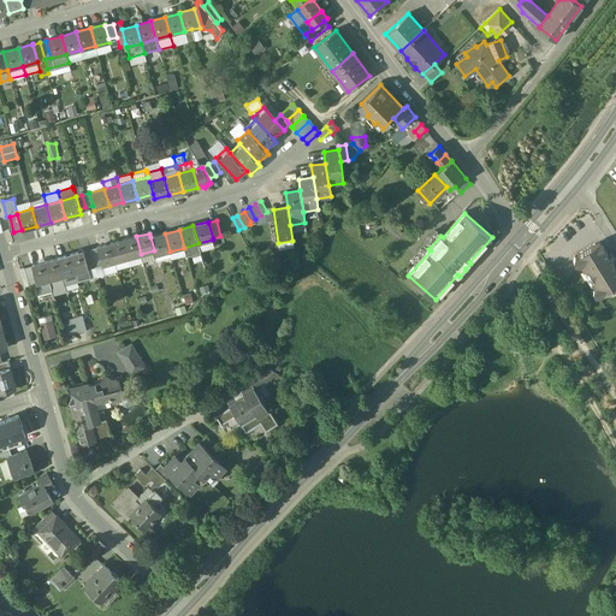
[(170,252),(165,234),(150,237),(154,250),(155,255),(170,252)]
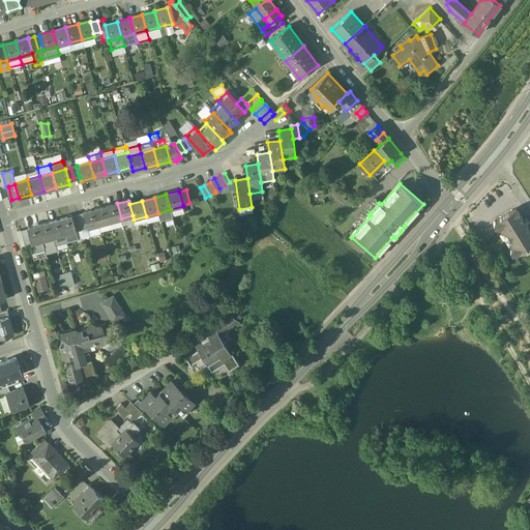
[(117,203),(106,206),(110,222),(121,218),(117,203)]
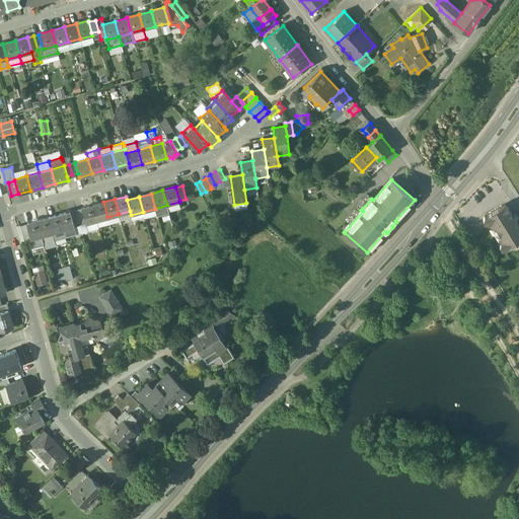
[(103,202),(93,205),(97,220),(107,217),(103,202)]
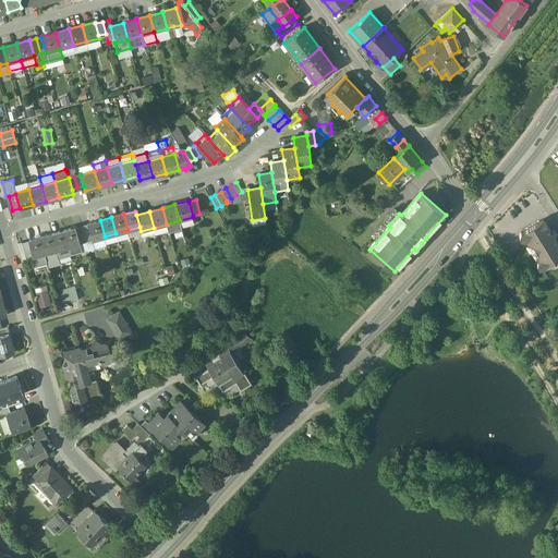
[(544,217),(520,232),(520,235),(522,239),(526,240),(533,251),(555,237),(557,235),(553,229),(550,230),(547,225),(548,225),(544,217)]
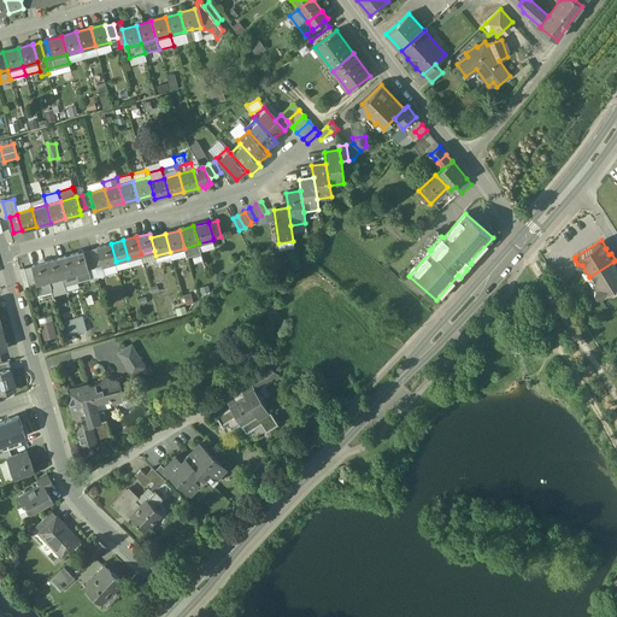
[(111,244),(98,247),(103,265),(116,262),(111,244)]
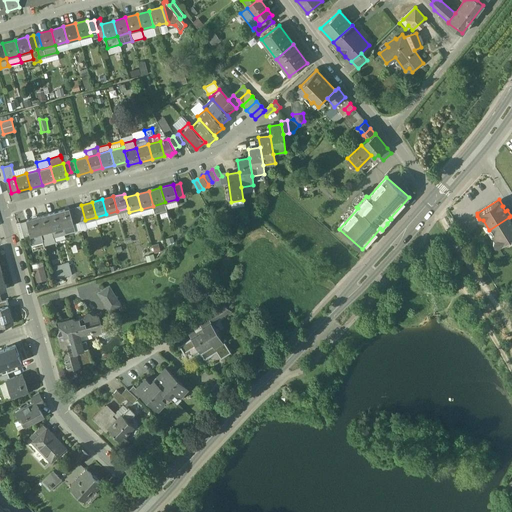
[(165,202),(153,206),(155,213),(167,210),(165,202)]
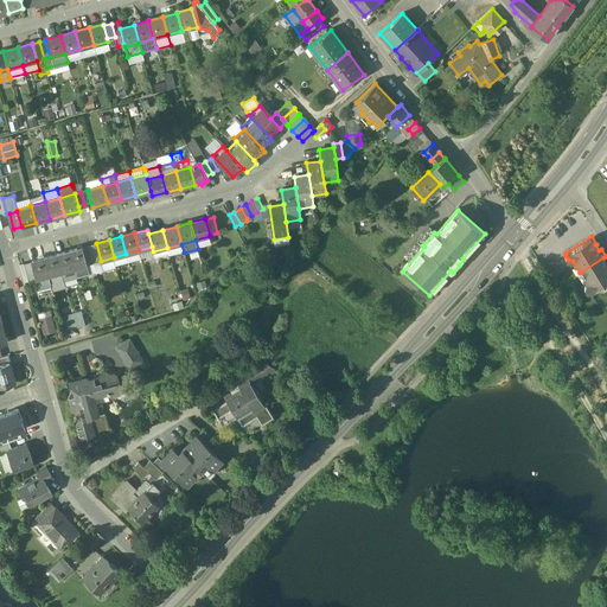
[(96,246),(89,247),(94,263),(101,261),(96,246)]
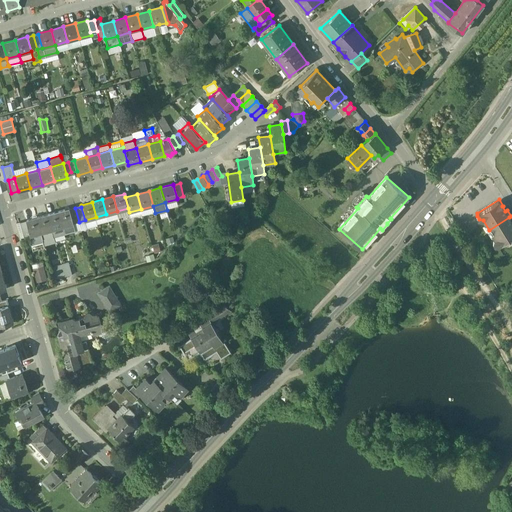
[(75,208),(69,210),(73,223),(79,222),(75,208)]
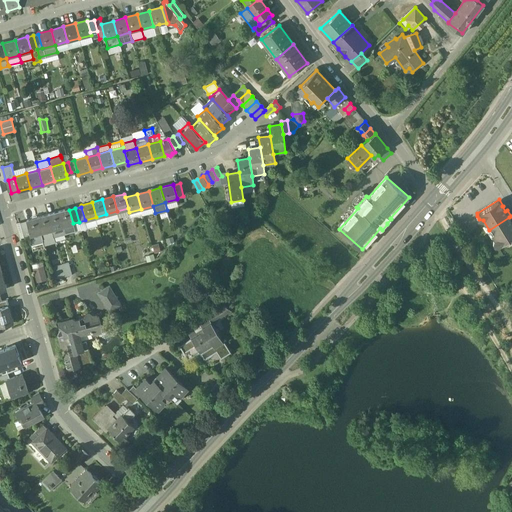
[(128,208),(117,211),(119,218),(129,215),(129,212),(128,208)]
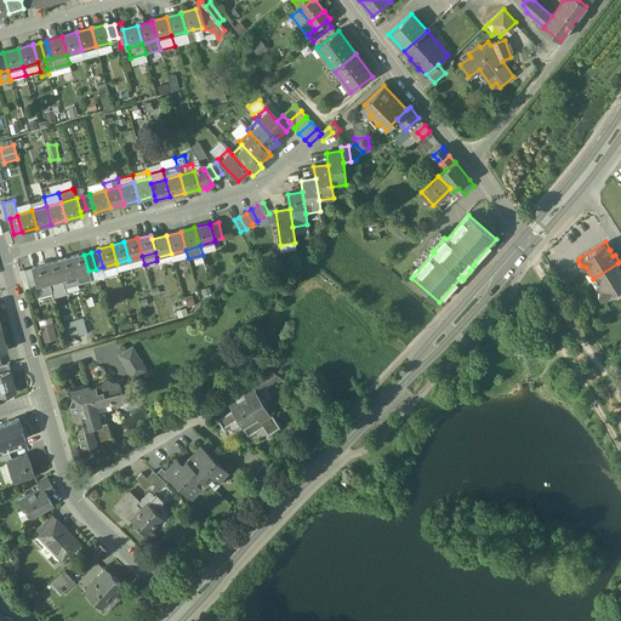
[(84,254),(70,257),(75,275),(89,272),(89,271),(84,255),(84,254)]
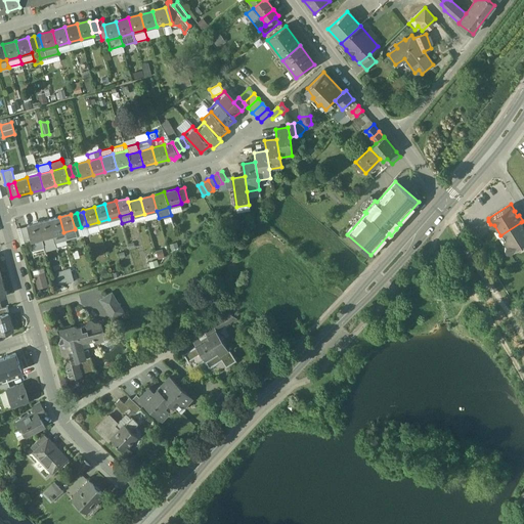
[(120,216),(108,219),(111,226),(122,223),(120,216)]
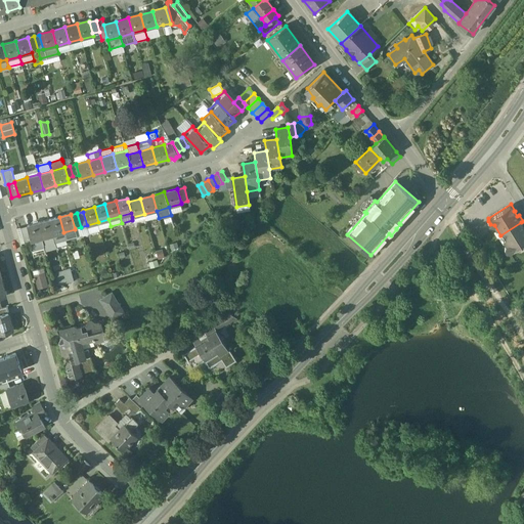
[(59,217),(49,220),(53,235),(63,232),(59,217)]
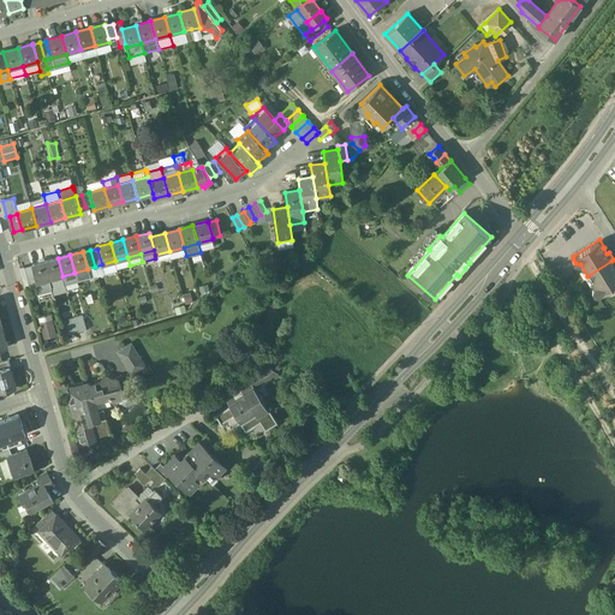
[(127,257),(115,261),(118,269),(130,266),(127,257)]
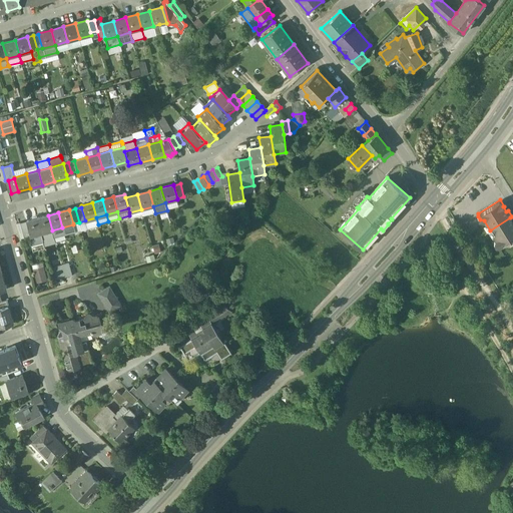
[(48,215),(37,217),(41,232),(51,230),(52,230),(48,215)]
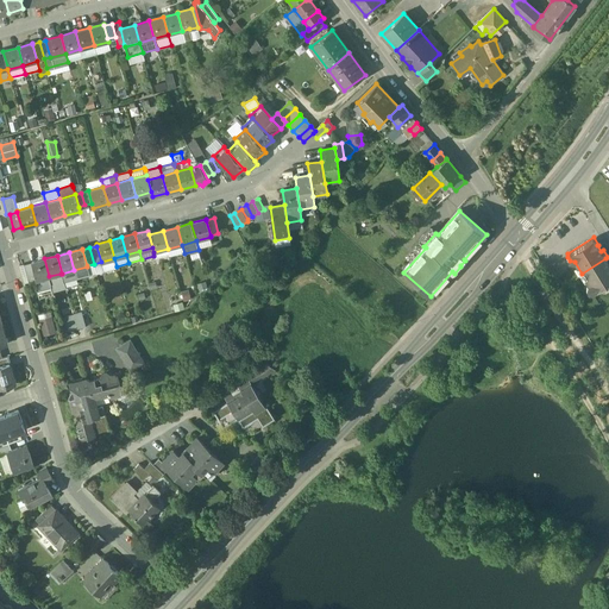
[(49,276),(44,258),(31,263),(36,280),(36,281),(49,277),(49,276)]
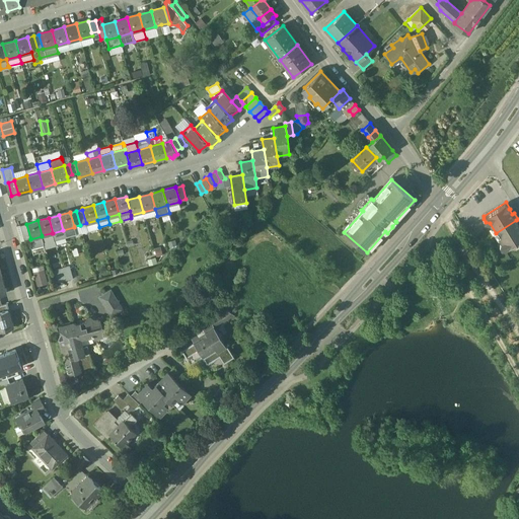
[(97,220),(86,223),(88,230),(99,227),(97,220)]
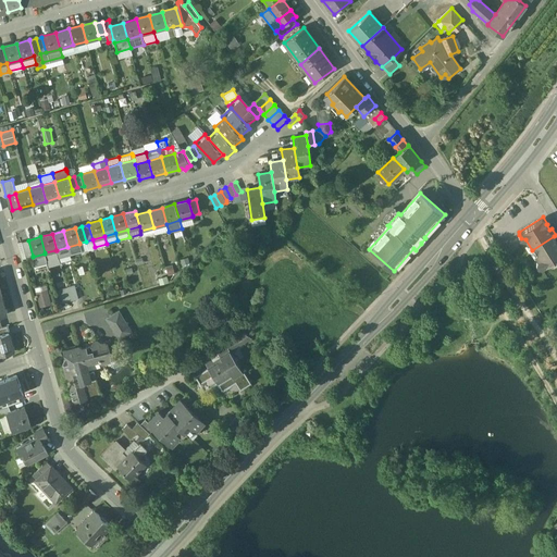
[(556,242),(554,236),(532,250),(537,260),(536,263),(539,267),(542,268),(543,268),(543,267),(556,257),(556,242)]
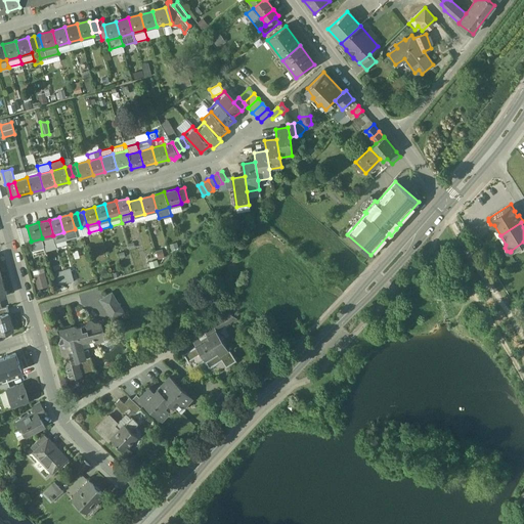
[(31,241),(27,226),(20,227),(25,243),(30,242),(31,241)]
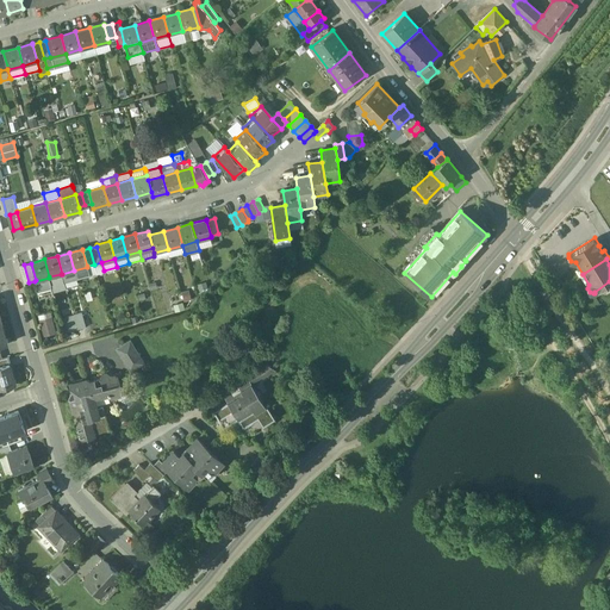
[(74,271),(76,277),(89,273),(87,267),(74,271)]
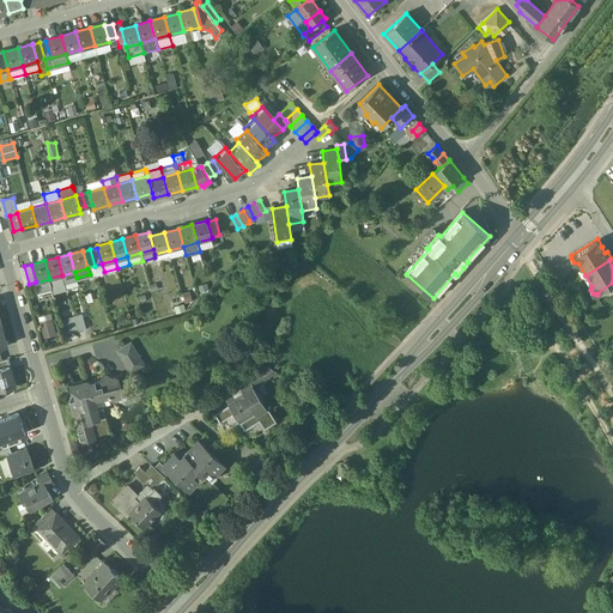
[(62,275),(61,275),(64,281),(77,278),(74,272),(62,275)]
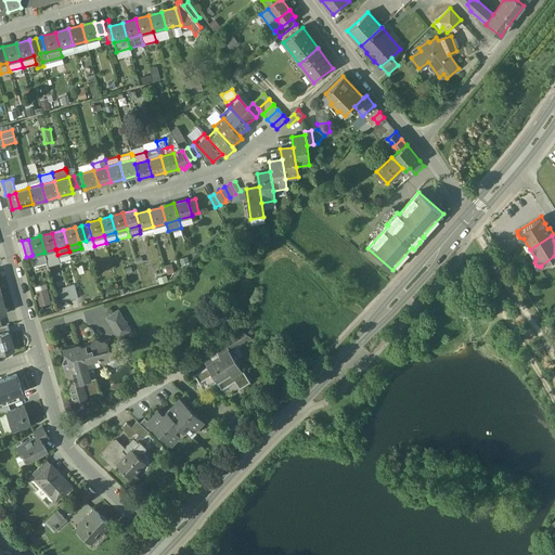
[(44,253),(33,256),(33,255),(31,256),(33,260),(34,260),(35,263),(38,262),(38,261),(47,259),(44,253)]
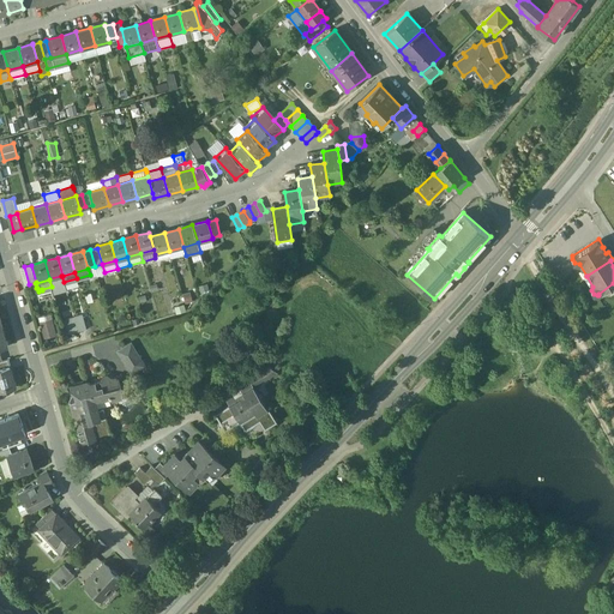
[(50,313),(40,315),(44,339),(56,337),(50,313)]
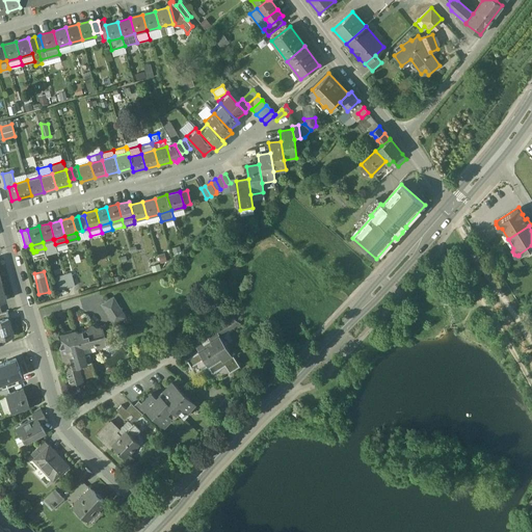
[(71,275),(64,277),(68,289),(74,287),(71,275)]
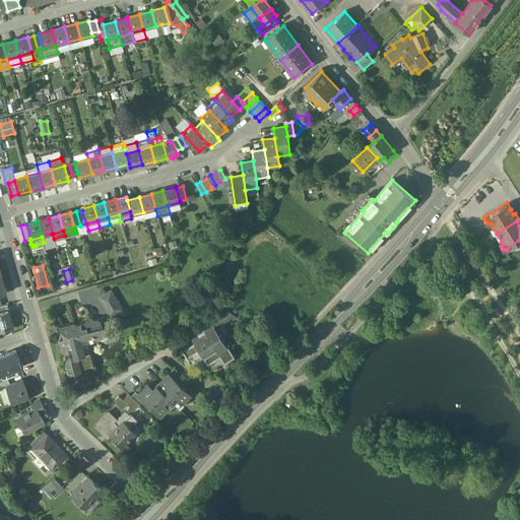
[(63,271),(57,272),(60,284),(66,282),(63,271)]
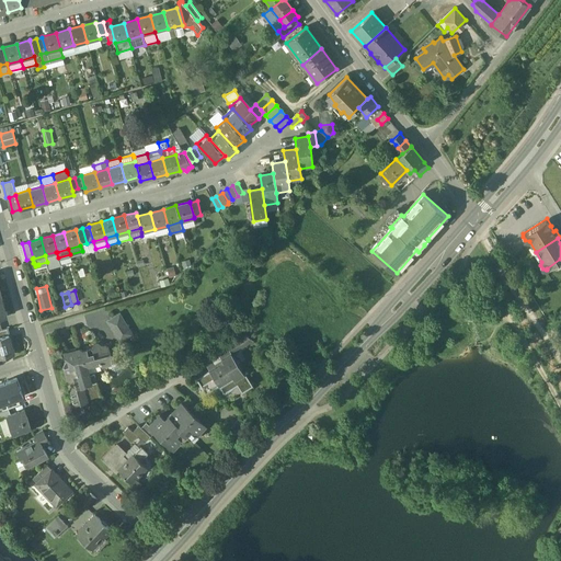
[(127,329),(118,315),(107,321),(119,341),(130,334),(127,329)]
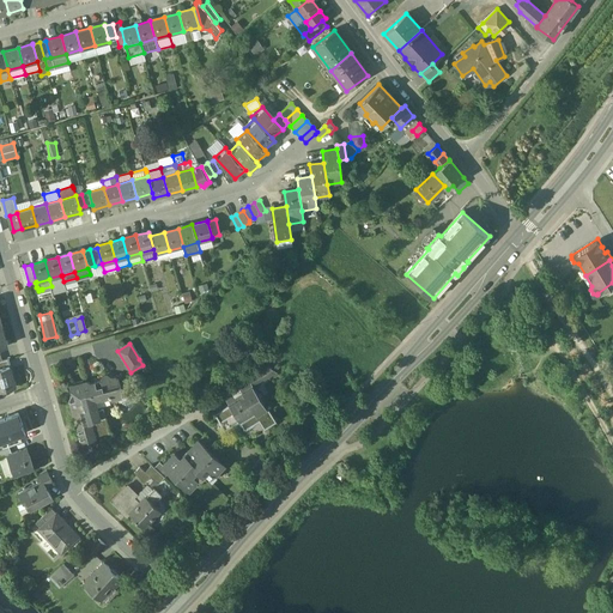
[(0,390),(16,387),(10,365),(0,368),(0,390)]
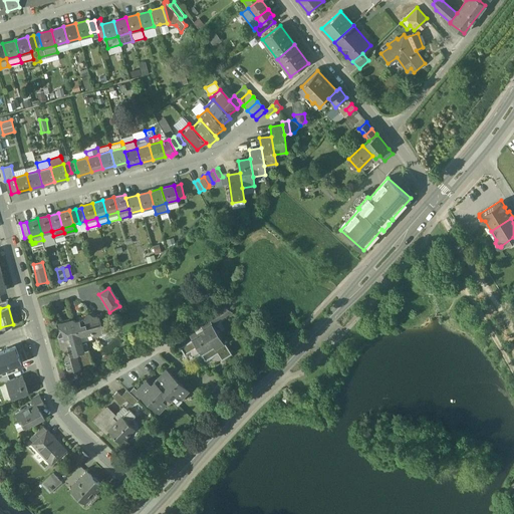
[(222,341),(211,324),(231,312),(223,307),(187,330),(191,338),(179,345),(188,360),(200,352),(200,351),(212,344),(214,348),(223,342),(222,341)]
